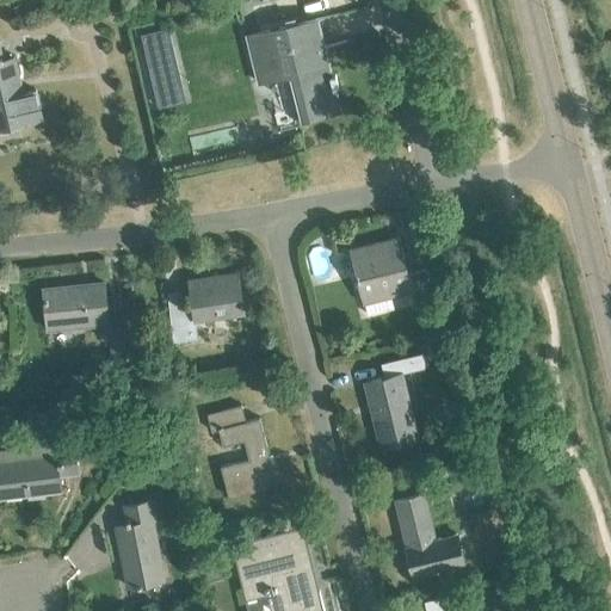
[(327,48),(325,48),(316,19),(246,37),(257,82),(298,73),(309,117),(339,110),(334,88),(339,87),(335,74),(331,75),(328,66),(331,65),(327,48)]
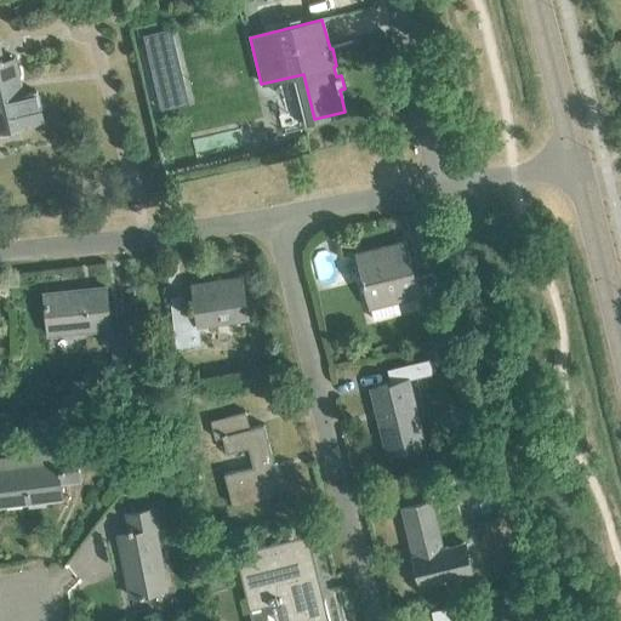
[(0,49),(0,132),(29,125),(29,126),(45,123),(38,92),(23,95),(13,58),(3,61),(0,49)]
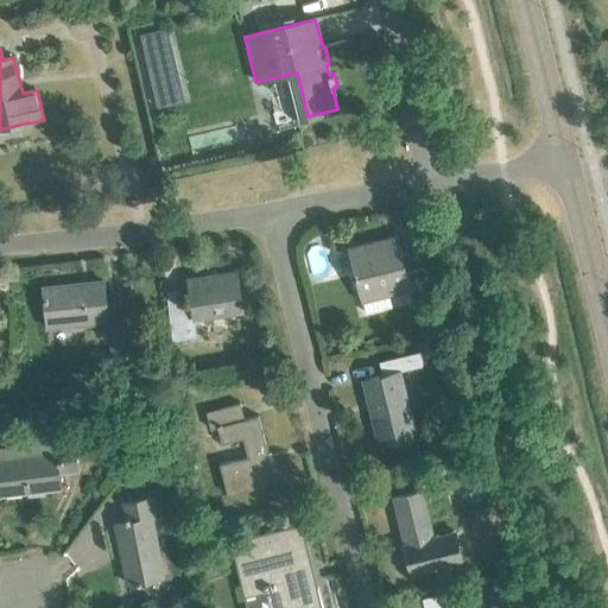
[(423,268),(407,273),(397,236),(347,249),(361,303),(410,290),(415,305),(431,302),(423,268)]
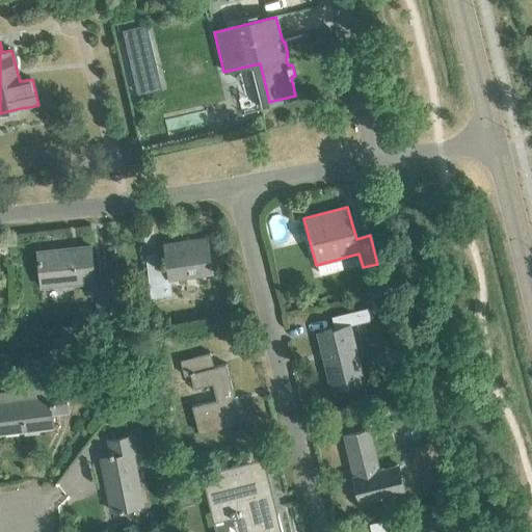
[(170,277),(213,271),(208,238),(164,244),(167,264),(159,265),(157,254),(145,255),(152,298),(173,295),(170,277)]
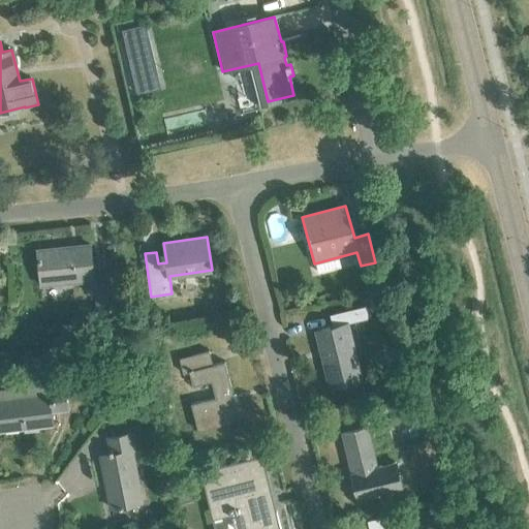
[(37,250),(41,285),(93,280),(90,245),(37,250)]
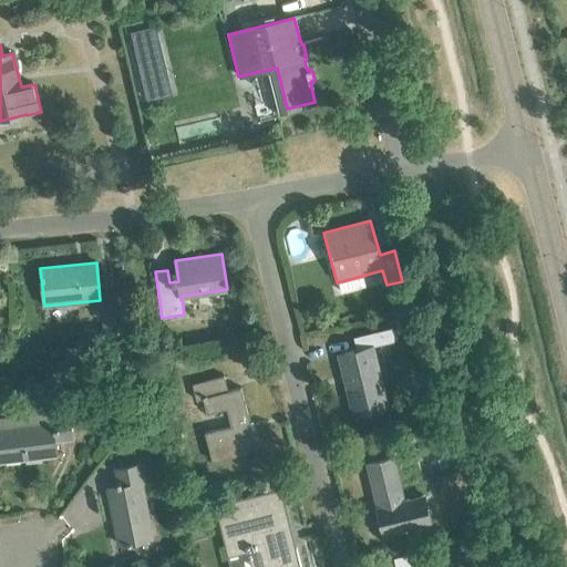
[(101,305),(104,336),(121,333),(117,302),(101,305)]
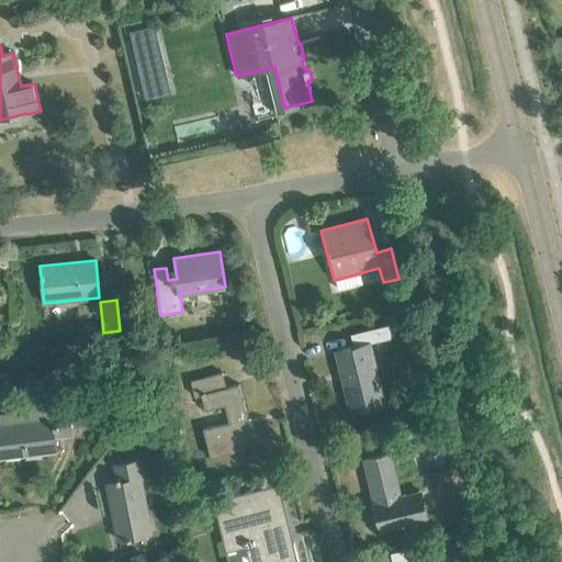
[(336,352),(351,411),(383,403),(369,344),(391,338),(388,326),(350,336),(353,348),(336,352)]
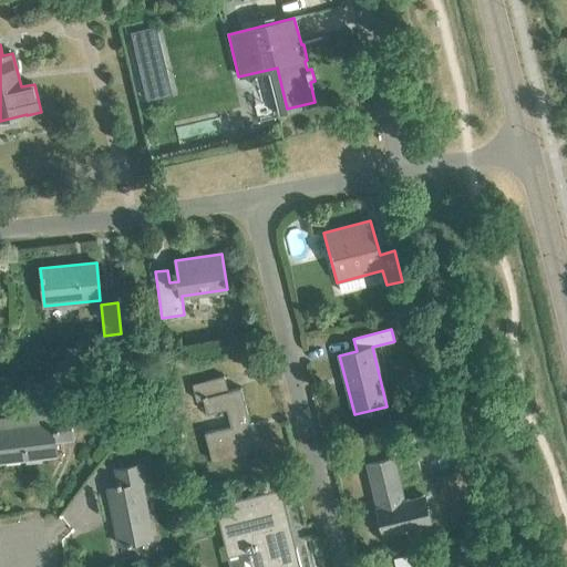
[(241,389),(228,392),(225,377),(193,384),(197,401),(204,399),(207,413),(227,409),(232,428),(205,434),(213,462),(250,452),(246,434),(253,432),(241,389)]
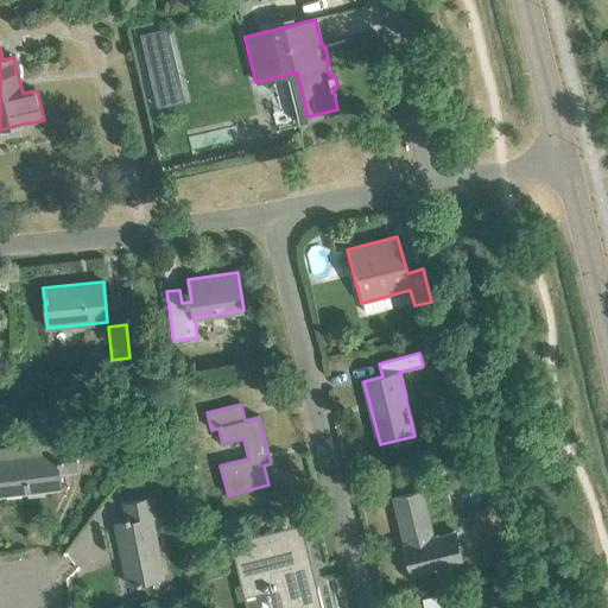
[(58,474),(76,472),(73,441),(54,443),(0,449),(0,494),(59,488),(58,474)]
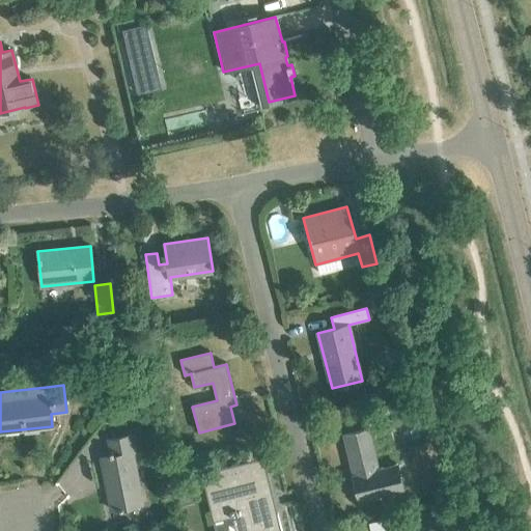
[(342,435),(357,493),(383,486),(368,428),(342,435)]
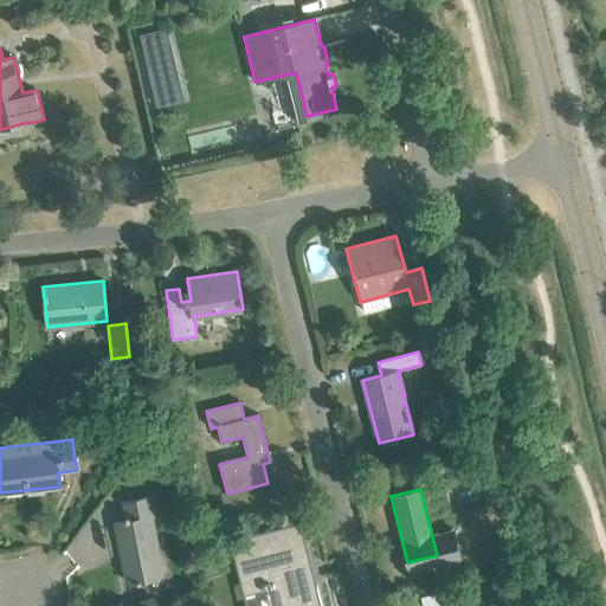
[(115,522),(128,584),(163,577),(152,516),(156,515),(153,496),(123,502),(127,520),(115,522)]
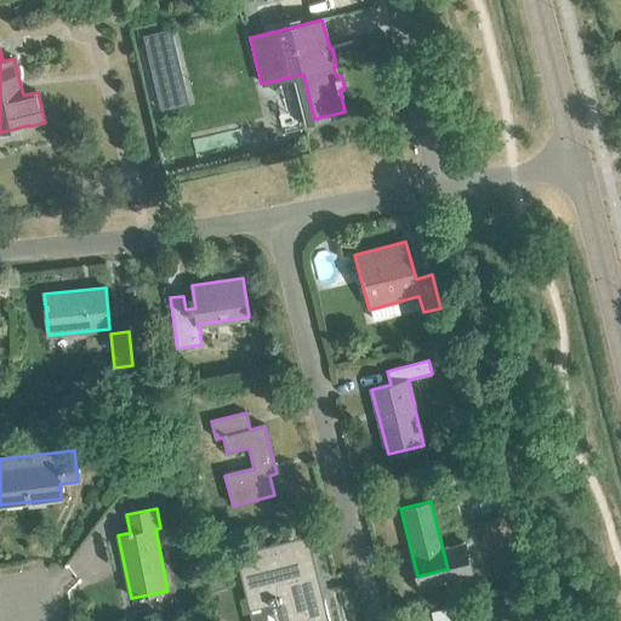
[(307,535),(235,552),(241,581),(263,575),(274,620),(279,620),(289,619),(289,620),(325,620),(320,602),(319,603),(317,591),(312,592),(309,584),(315,582),(307,535)]
